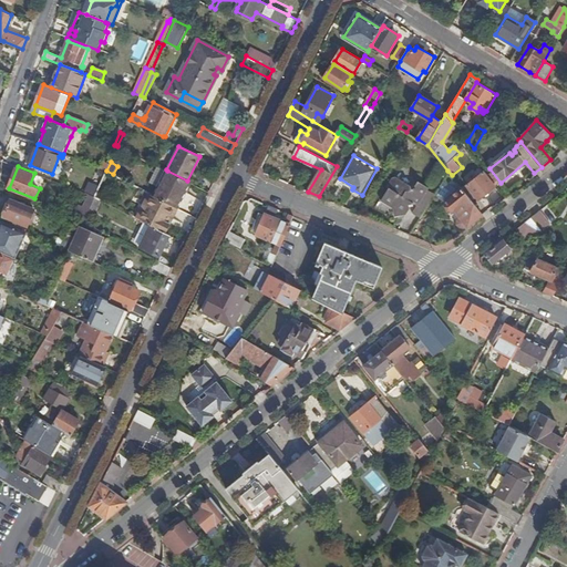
[(490,194),(497,187),(481,167),(478,169),(482,174),(467,185),(480,199),(488,192),(490,194)]
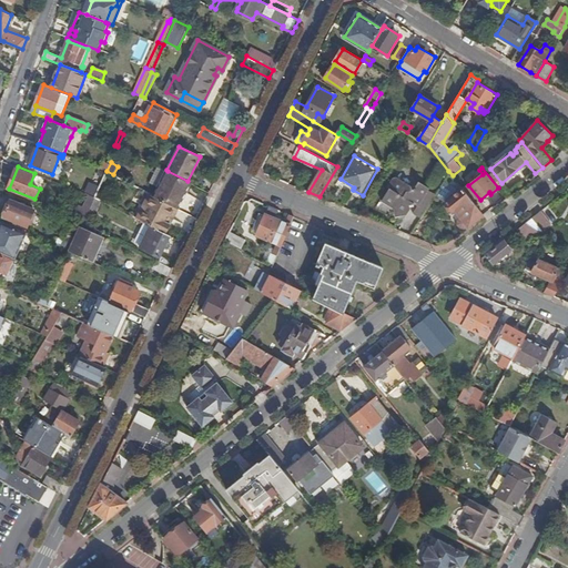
[(175,206),(179,209),(191,183),(188,181),(168,171),(155,196),(175,206)]
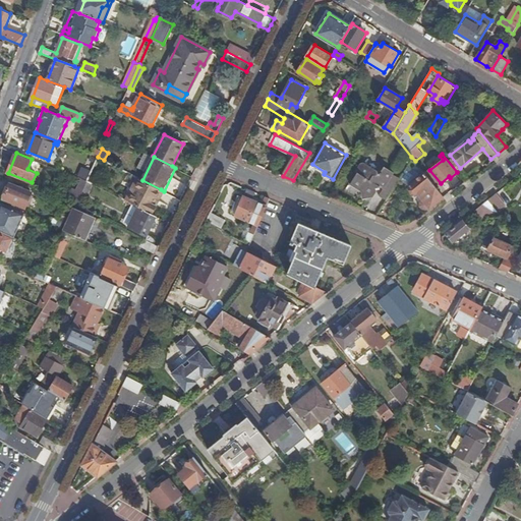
[(381,194),(387,198),(399,177),(393,173),(394,171),(385,165),(382,170),(383,172),(378,173),(377,170),(363,163),(361,163),(360,164),(356,172),(357,173),(350,184),(362,191),(363,197),(373,195),(377,190),(375,186),(382,186),(385,188),(381,194)]
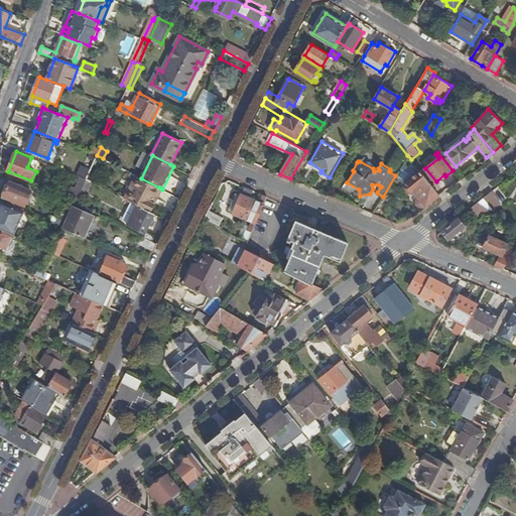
[(426,206),(439,195),(417,168),(415,170),(418,173),(405,183),(412,191),(414,190),(420,198),(417,200),(417,204),(419,207),(423,207),(425,205),(426,206)]
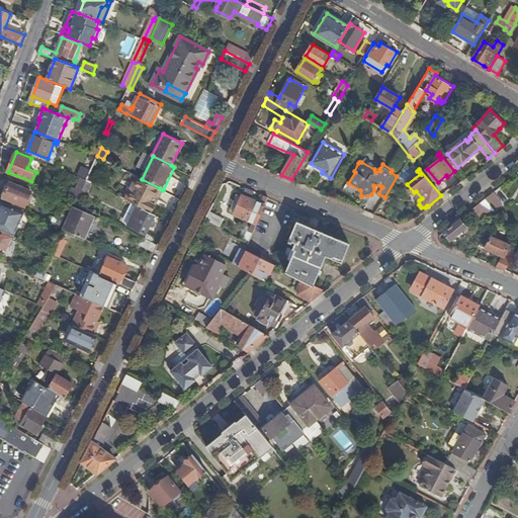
[(136,176),(124,199),(139,205),(152,212),(156,204),(153,202),(160,188),(142,179),(136,176)]
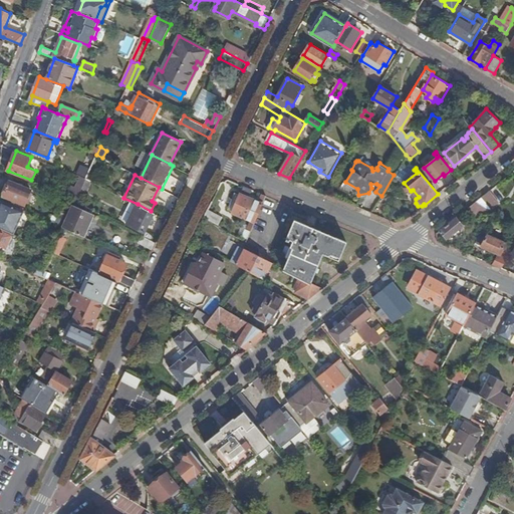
[(76,202),(80,204),(83,197),(84,197),(91,181),(86,178),(76,202)]
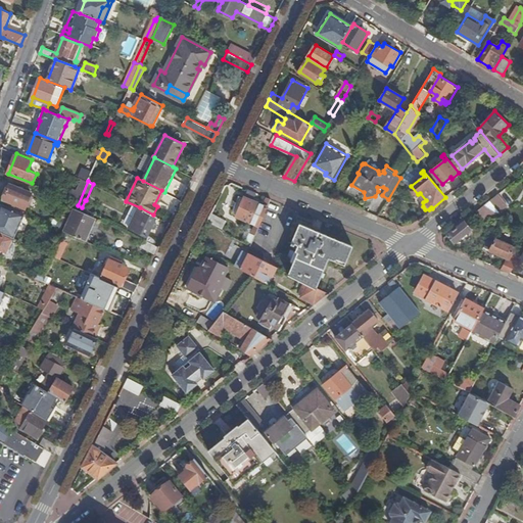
[(31,196),(32,193),(10,184),(4,199),(26,208),(27,205),(30,206),(33,197),(31,196)]
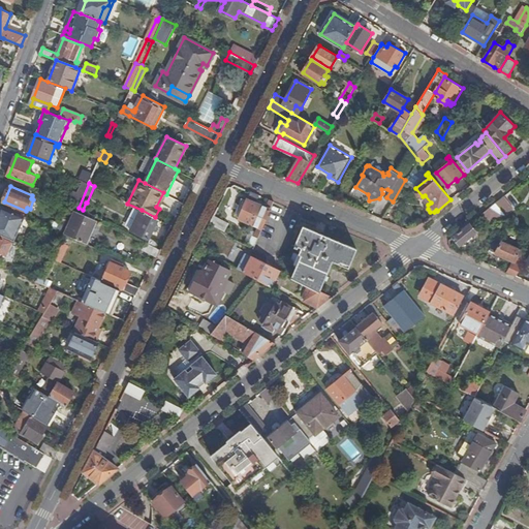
[(257,240),(274,201),(270,199),(267,208),(256,204),(259,195),(256,194),(252,192),(249,200),(248,199),(247,200),(240,217),(240,218),(258,226),(255,234),(254,238),(257,240)]
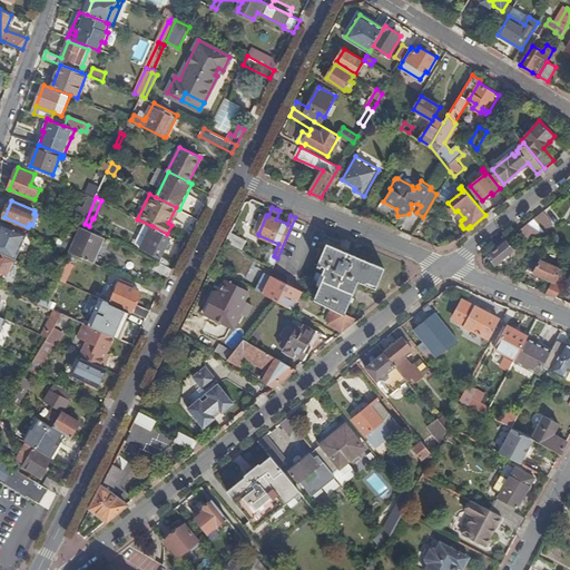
[(553,223),(543,210),(539,215),(533,219),(538,225),(540,224),(544,229),(553,223)]
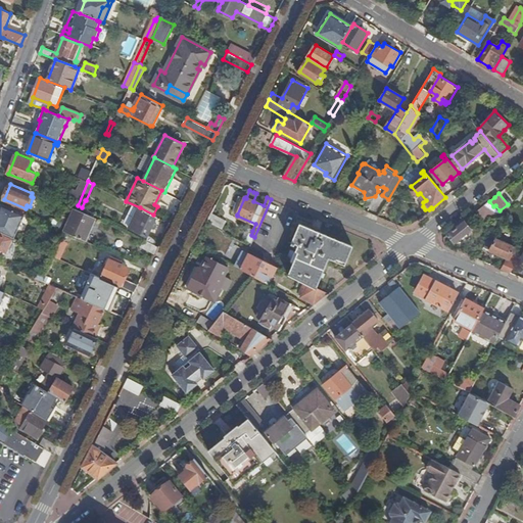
[(233,212),(237,215),(244,198),(241,197),(233,212)]
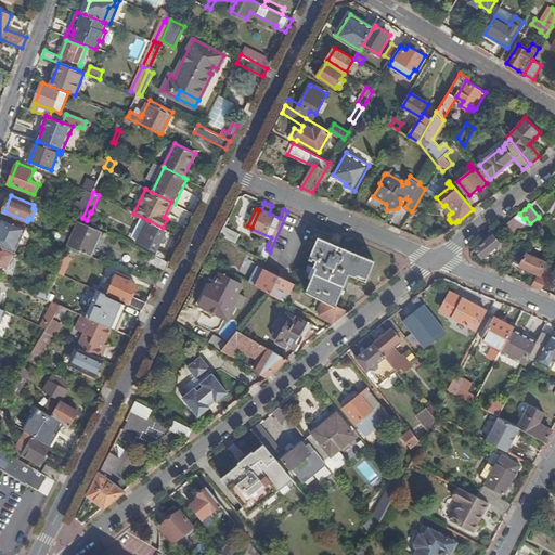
[(0,246),(15,253),(26,228),(2,217),(0,222),(0,246)]
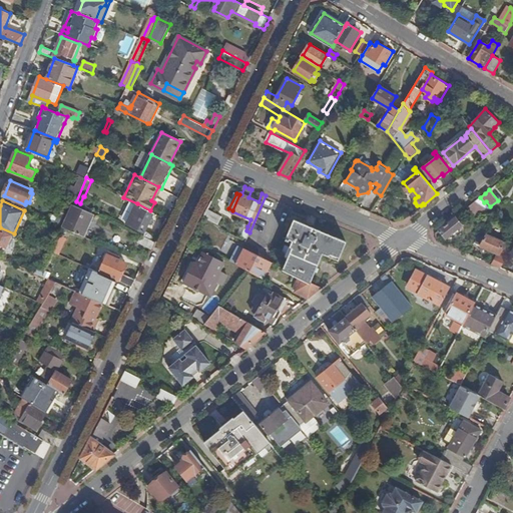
[(487,207),(476,200),(468,207),(476,216),(487,207)]
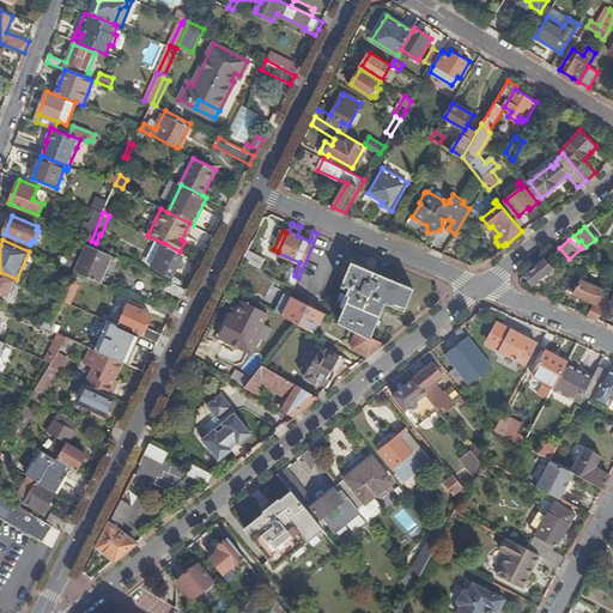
[(64,258),(68,260),(77,243),(71,241),(64,258)]
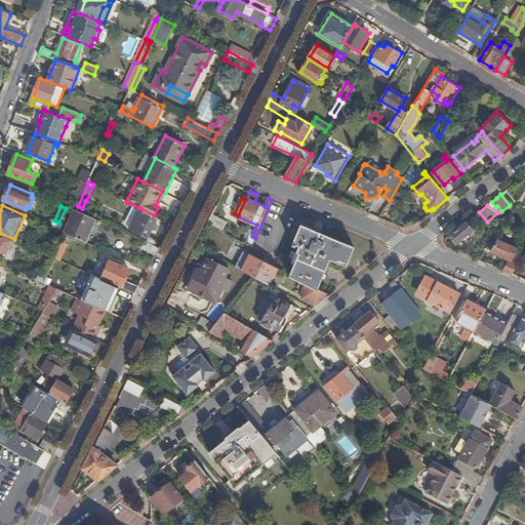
[(148,237),(158,217),(154,215),(140,208),(130,228),(148,237)]
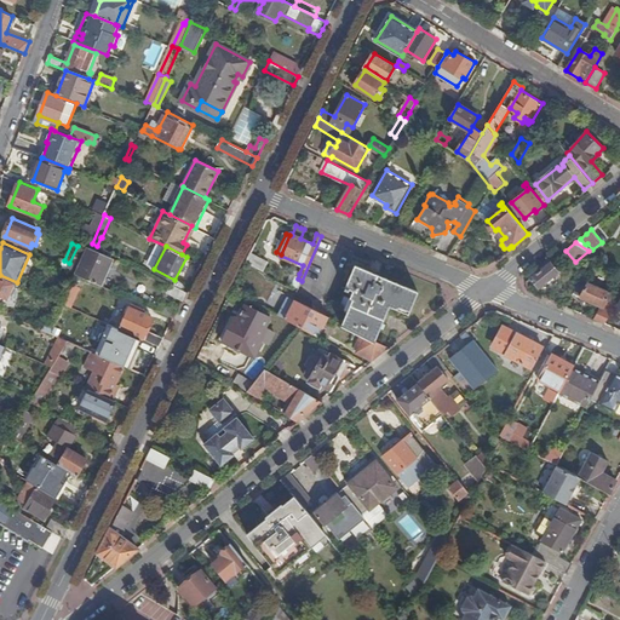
[(72,273),(78,276),(81,277),(82,273),(102,281),(112,258),(97,252),(95,258),(87,254),(86,257),(80,254),(72,273)]
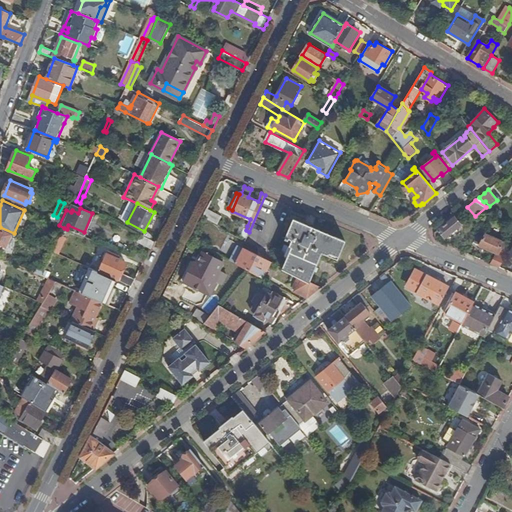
[(207,209),(203,217),(218,224),(222,217),(207,209)]
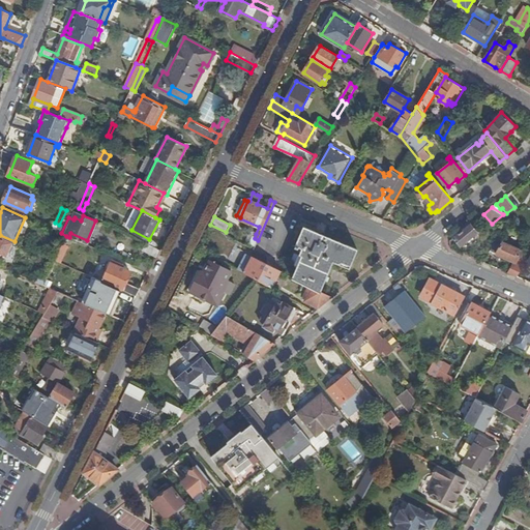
[(480,226),(475,221),(454,237),(461,245),(479,231),(480,229),(480,226)]
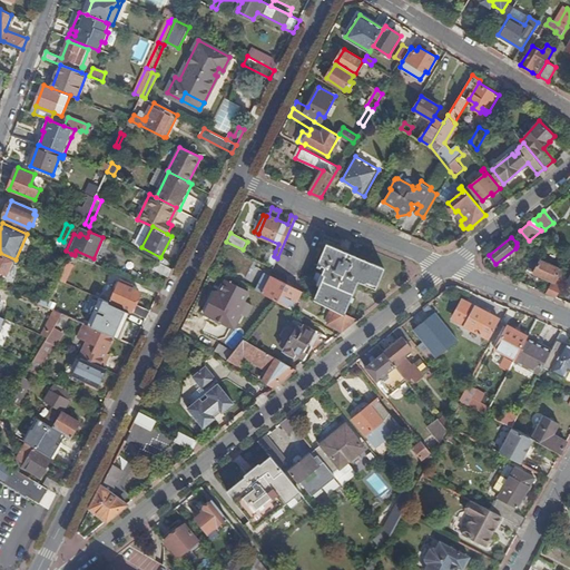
[(325,274),(315,297),(340,310),(345,313),(360,281),(364,283),(367,282),(377,286),(385,268),(327,244),(318,263),(320,264),(318,266),(321,267),(322,265),(326,266),(323,273),(325,274)]
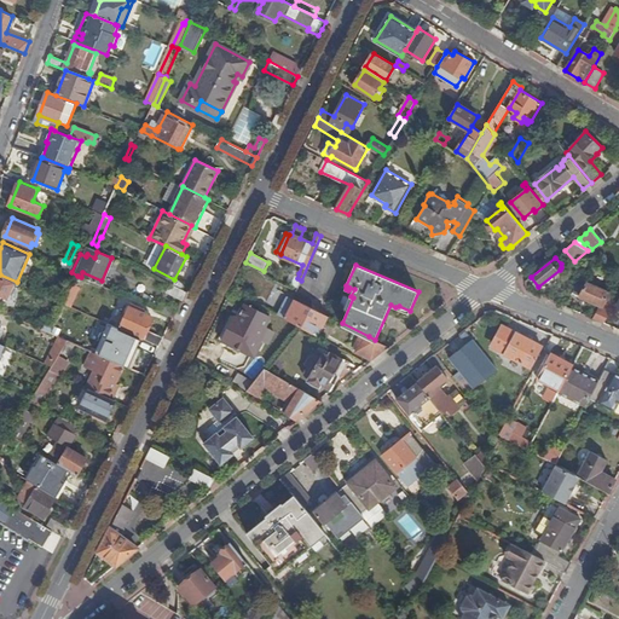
[(298,289),(301,281),(298,278),(299,273),(294,272),(288,284),(294,287),(298,289)]
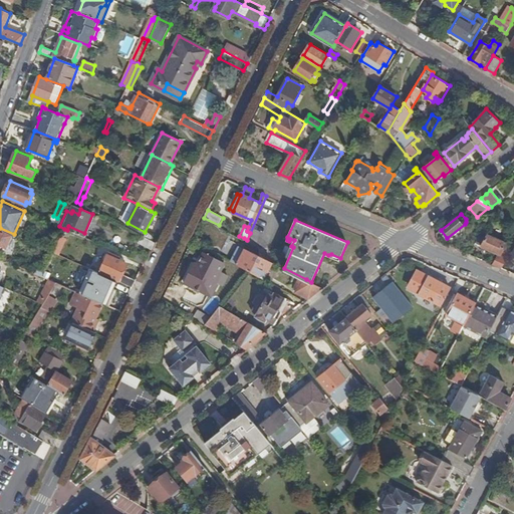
[(145,237),(156,242),(159,236),(149,230),(145,237)]
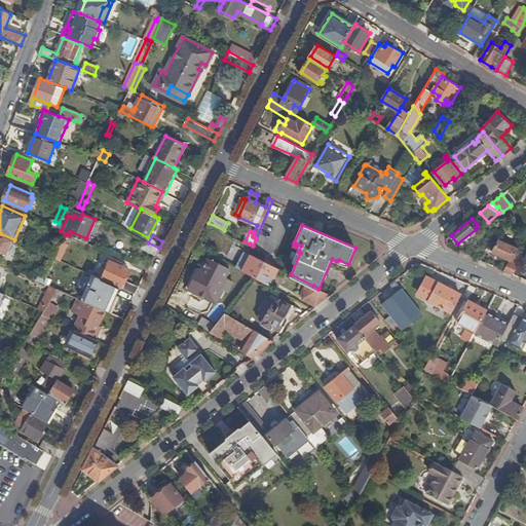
[(519,248),(493,236),(487,249),(512,259),(513,260),(515,256),(516,253),(519,248)]
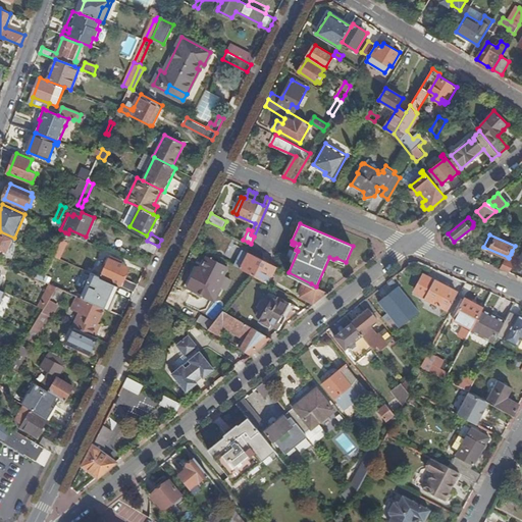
[(62,240),(55,256),(61,259),(67,242),(62,240)]
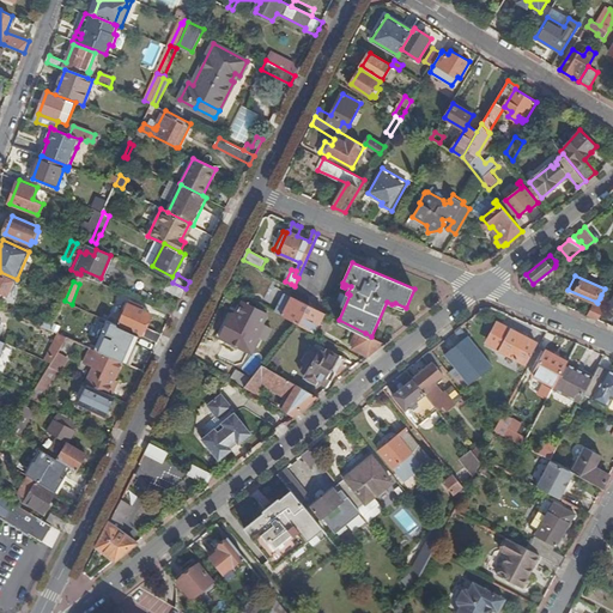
[(167,289),(182,297),(186,289),(173,283),(170,281),(167,289)]
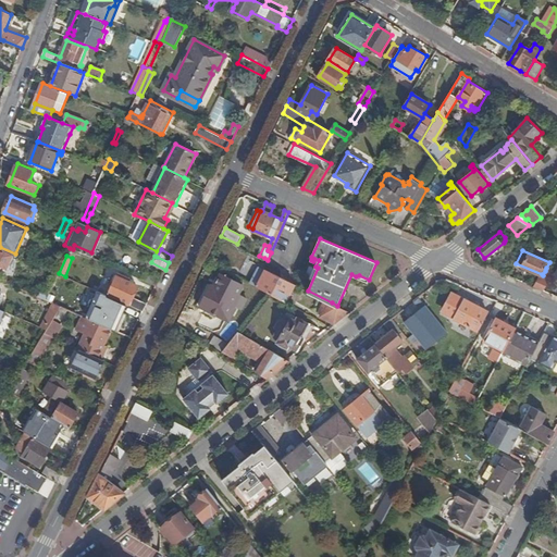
[(258,286),(265,270),(264,269),(260,267),(251,283),(258,286)]
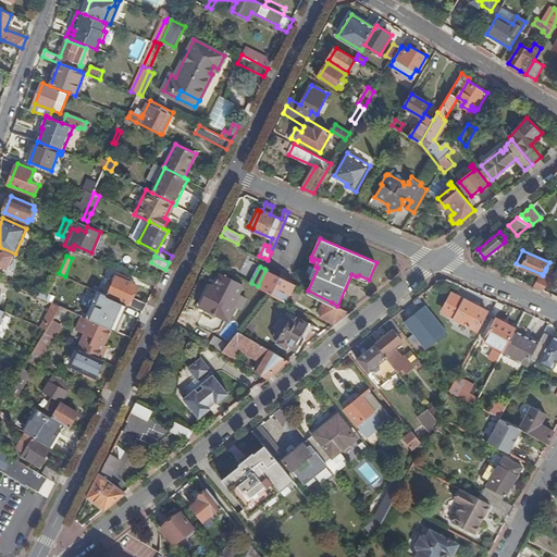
[(287,301),(295,285),(265,270),(258,286),(271,293),(287,301)]
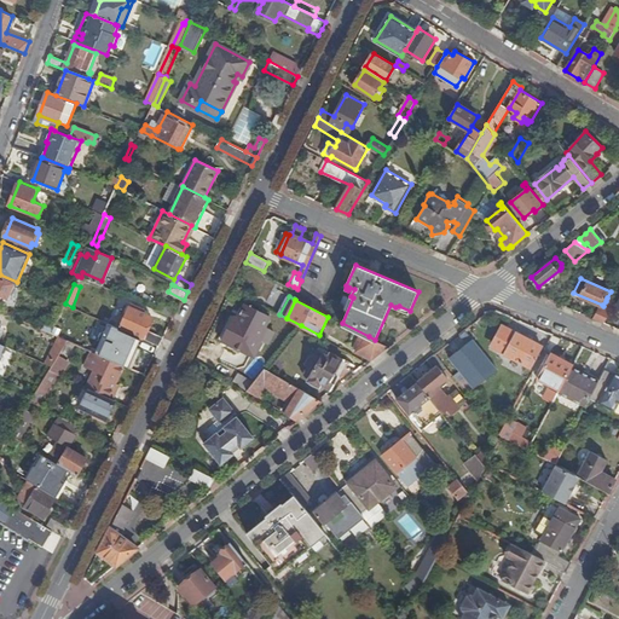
[(600,320),(605,323),(614,305),(606,301),(603,306),(602,305),(595,318),(600,320)]
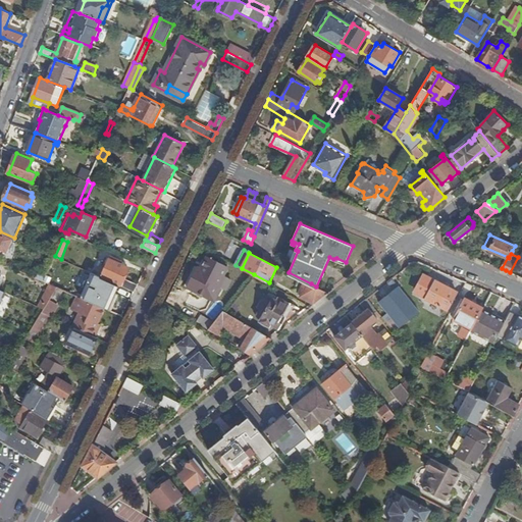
[(134,262),(147,268),(151,261),(137,255),(134,262)]
